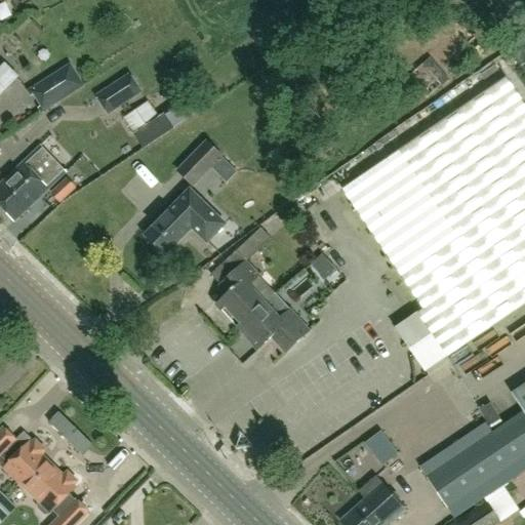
[(0,94),(17,77),(5,65),(0,69),(0,94)]
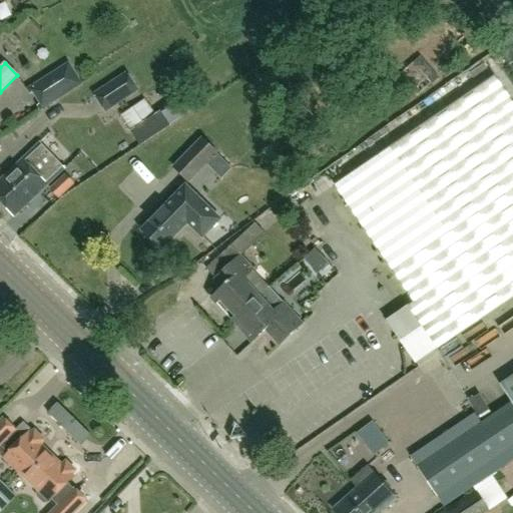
[(69,63),(58,70),(28,90),(41,110),(82,83),(69,63)]
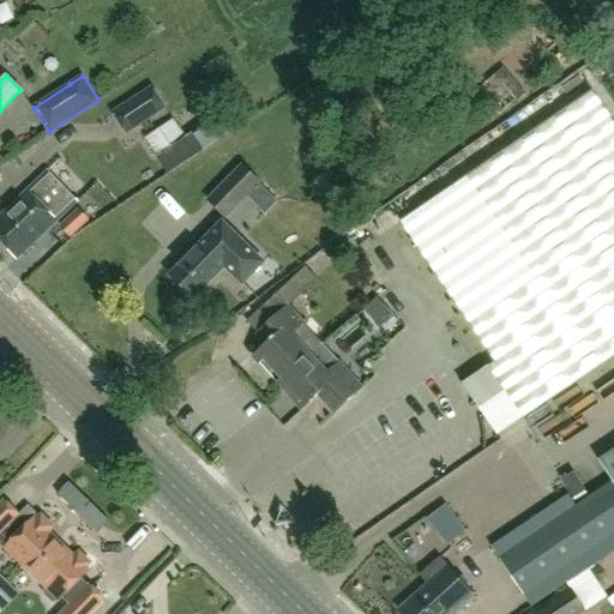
[(127,136),(166,110),(150,86),(112,113),(127,136)]
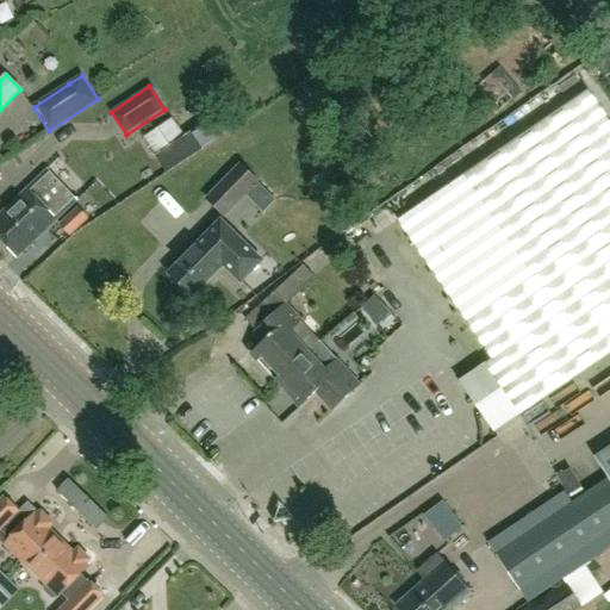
[(609,122),(589,91),(414,210),(414,211),(448,262),(433,273),(449,298),(458,310),(492,360),(484,365),(459,383),(495,434),(609,354),(609,122)]
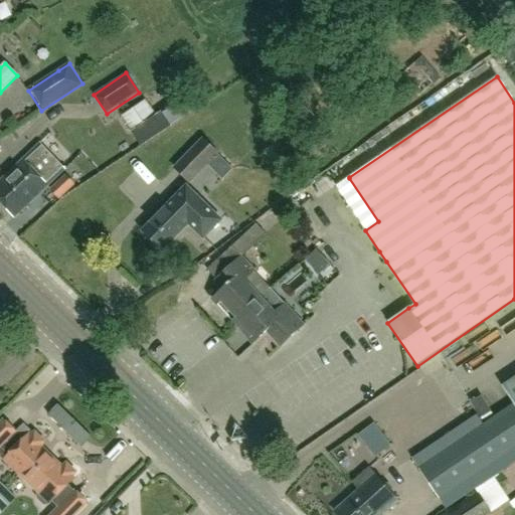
[(195,111),(184,94),(160,110),(171,127),(195,111)]
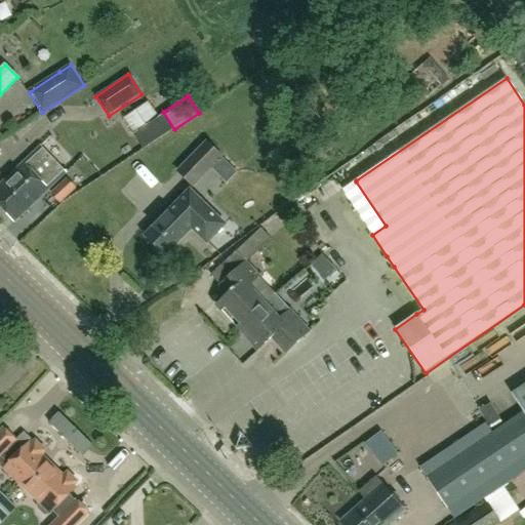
[(129,120),(140,136),(164,121),(153,105),(129,120)]
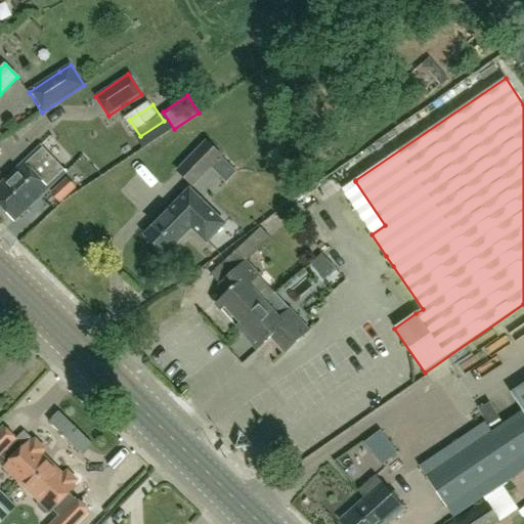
[(192,187),(223,157),(206,140),(175,171),(192,187)]
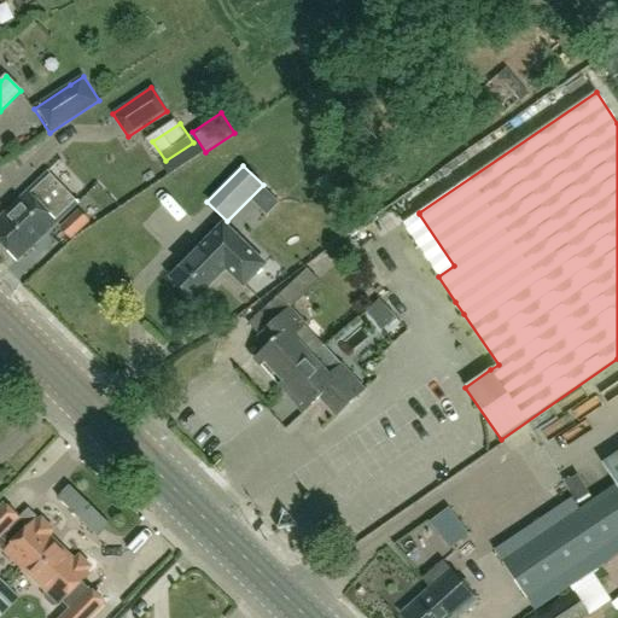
[(44,235),(77,205),(47,173),(0,216),(0,219),(7,228),(12,223),(21,232),(28,225),(29,227),(33,223),(44,235)]
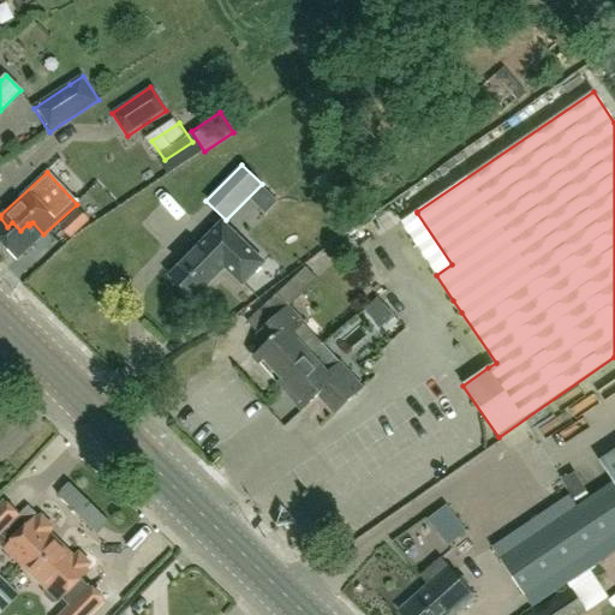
[(71,239),(89,221),(78,209),(60,227),(71,239)]
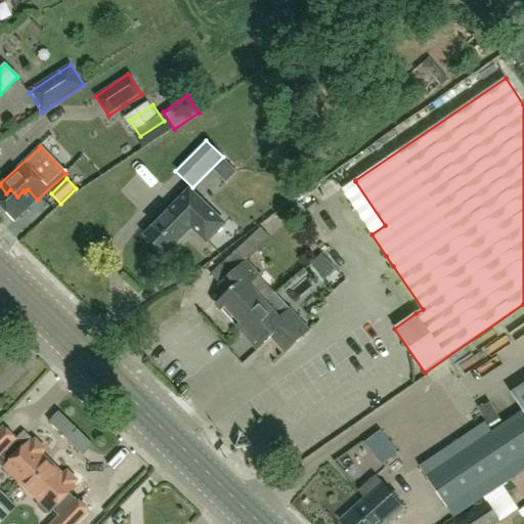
[(0,185),(0,207),(13,222),(37,200),(28,189),(25,192),(24,190),(17,197),(10,189),(6,193),(0,185)]
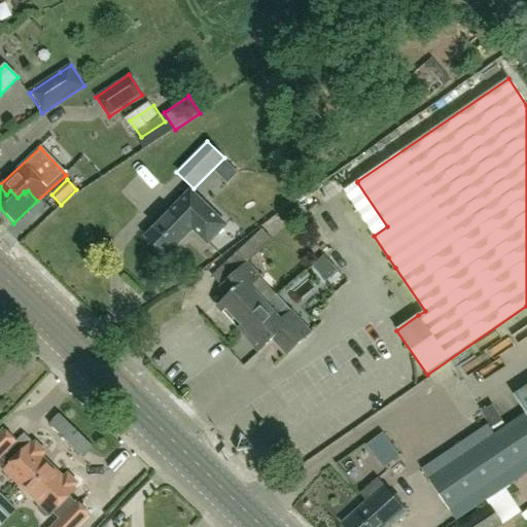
[(191,192),(182,203),(171,215),(169,213),(146,237),(166,256),(188,233),(189,233),(192,229),(209,244),(225,225),(191,192)]
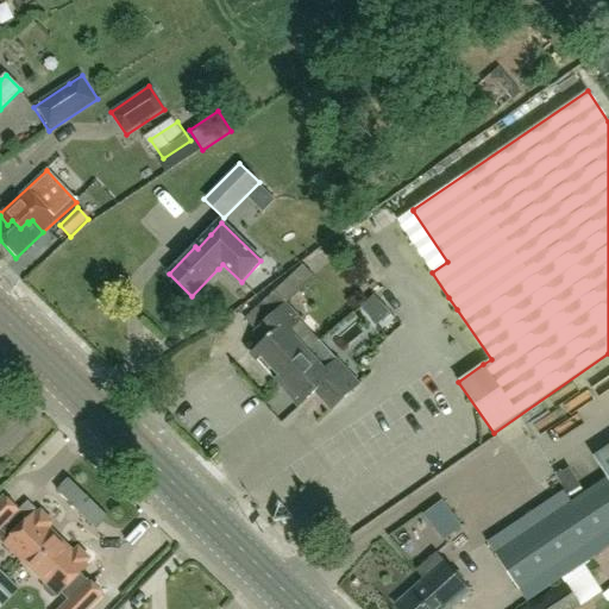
[(302,268),(243,321),(253,333),(264,344),(250,357),(274,382),(305,355),(288,336),(300,324),(284,307),(313,280),(302,268)]
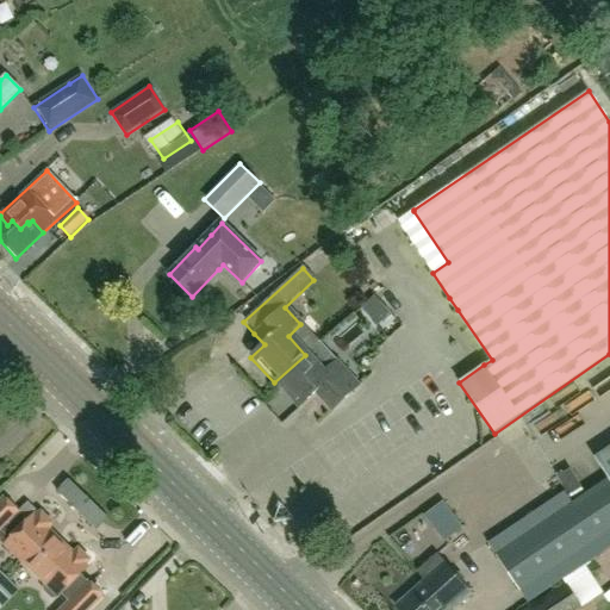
[(306,294),(297,302),(309,319),(318,312),(306,294)]
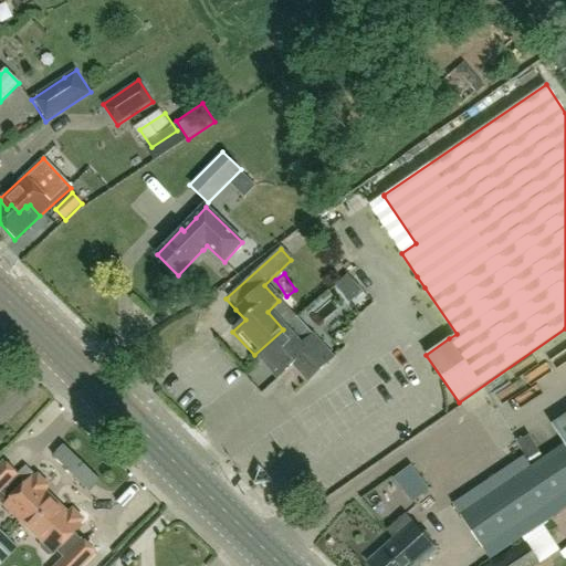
[(283,329),(254,355),(276,379),(292,365),(307,383),(333,359),(321,346),(312,337),(311,336),(313,335),(296,317),(295,318),(283,329)]
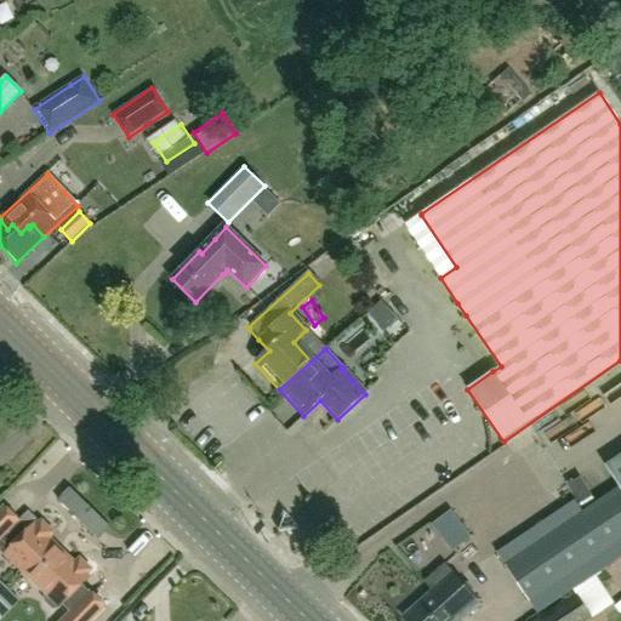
[(620,490),(506,567),(537,614),(620,558),(620,459),(607,468),(620,490)]
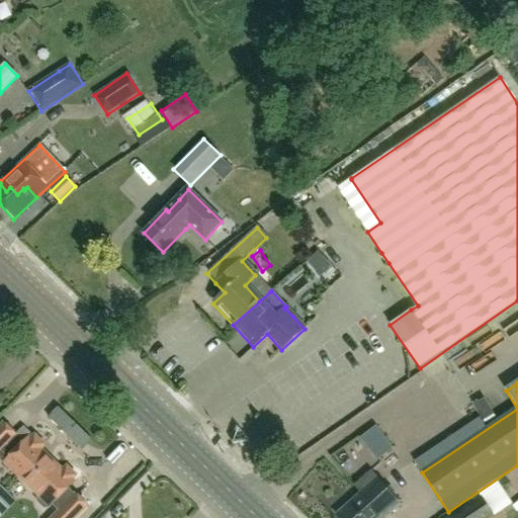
[(50,458),(40,449),(44,444),(34,435),(29,438),(28,437),(21,444),(12,436),(15,434),(3,423),(0,426),(0,455),(5,461),(4,462),(26,484),(50,458)]
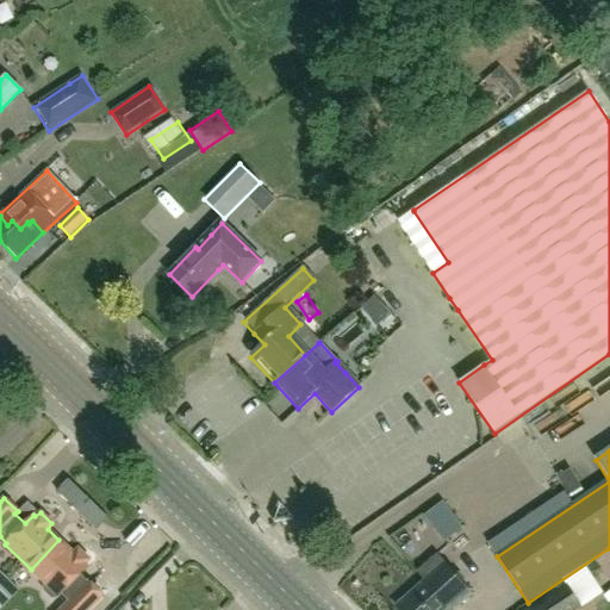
[(58,540),(31,570),(47,584),(44,586),(44,591),(51,599),(57,599),(62,593),(69,601),(60,609),(86,609),(101,595),(88,582),(87,583),(78,574),(86,566),(58,540)]
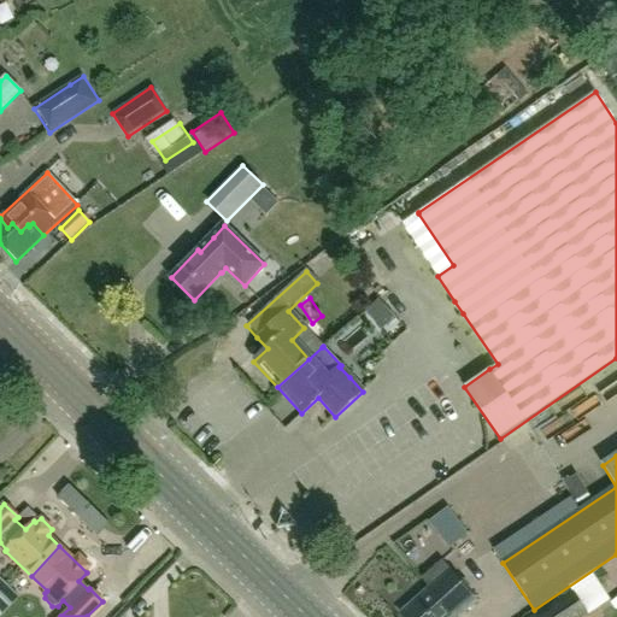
[(456,616),(457,616),(475,600),(440,562),(422,579),(430,588),(400,615),(401,616),(451,616),(454,615),(456,616)]
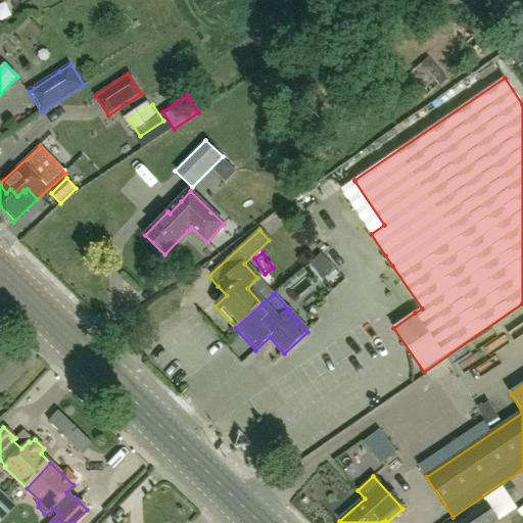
[(0,509),(4,515),(17,505),(0,482),(0,509)]
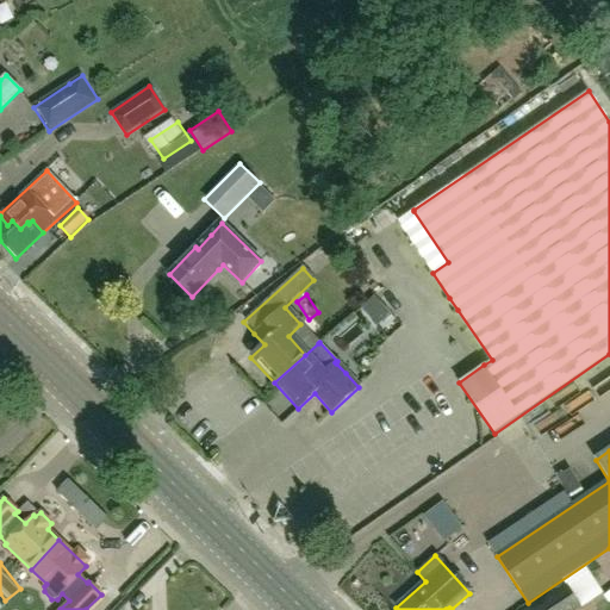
[(524,609),(579,609),(583,609),(566,583),(526,609),(524,609)]
